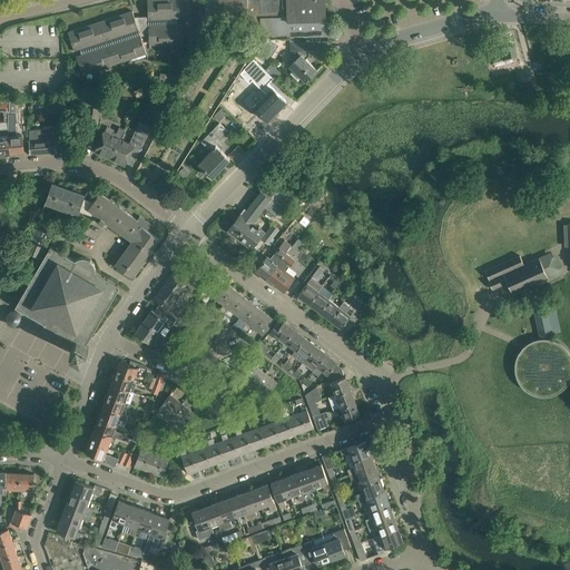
[(190,17),(189,0),(147,0),(148,17),(135,18),(133,11),(68,32),(74,50),(80,48),(81,55),(76,57),(81,75),(146,53),(140,36),(148,33),(149,45),(184,43),(183,25),(176,25),(176,18),(190,17)]
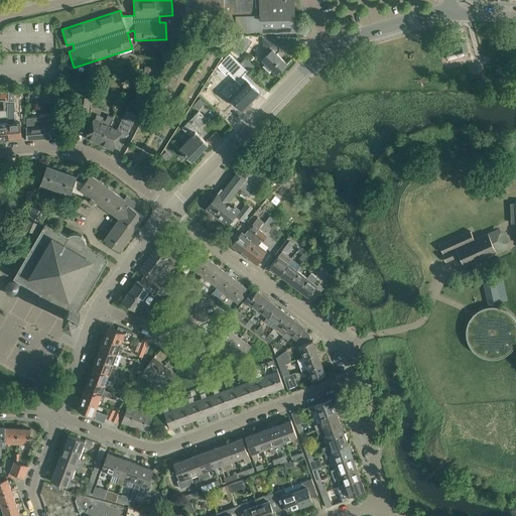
[(192,19),(192,13),(191,0),(184,0),(185,13),(187,19),(192,19)]
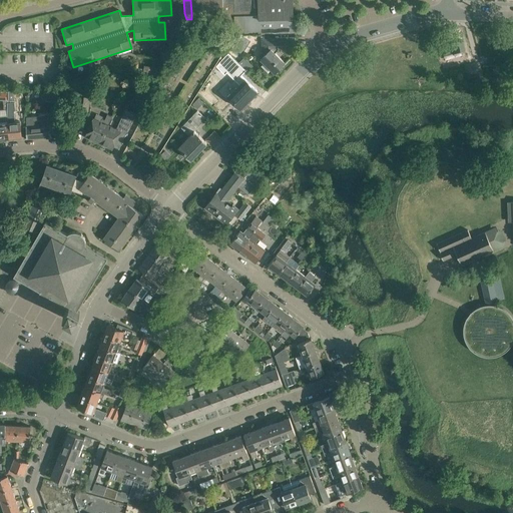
[(239,34),(259,33),(257,0),(190,0),(191,13),(193,13),(206,13),(234,31),(234,34),(239,34)]
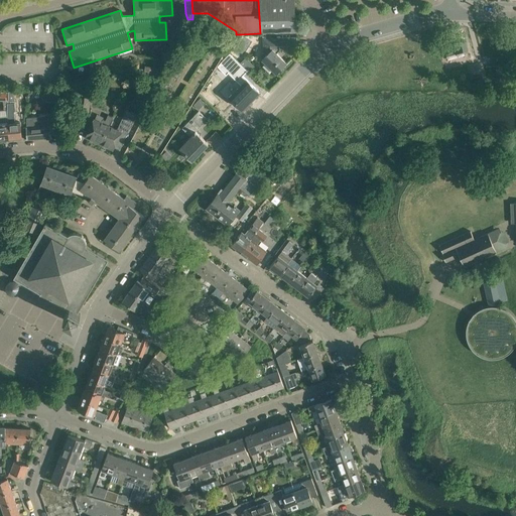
[(258,0),(260,33),(296,32),(300,32),(300,17),(300,14),(295,14),(294,0),(258,0)]
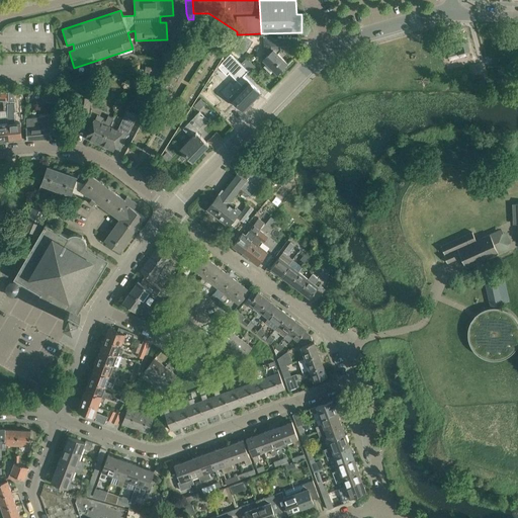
[(280,47),(298,47),(297,37),(264,38),(264,53),(263,54),(261,59),(267,64),(264,67),(270,73),(273,71),(277,74),(287,64),(277,54),(279,52),(280,50),(280,47)]
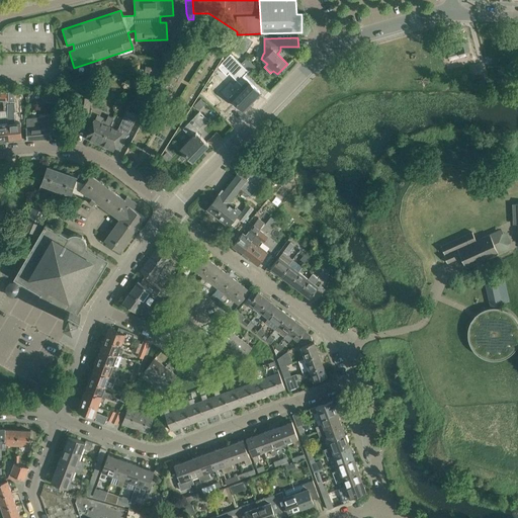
[(457,49),(459,57),(465,56),(463,48),(457,49)]
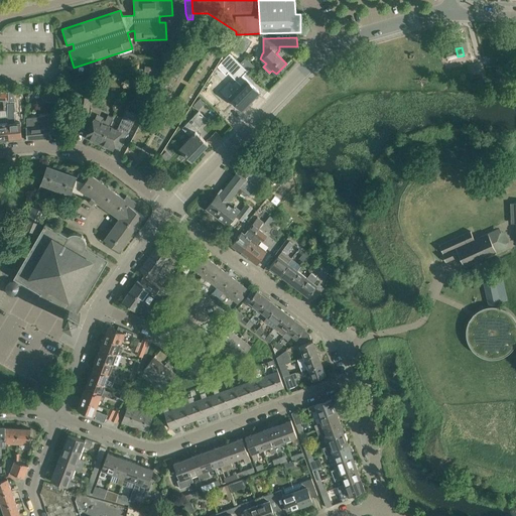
[(227,56),(218,67),(220,69),(226,75),(229,72),(242,85),(231,96),(230,97),(242,109),(243,108),(260,90),(244,74),(247,71),(238,61),(230,53),(227,56)]
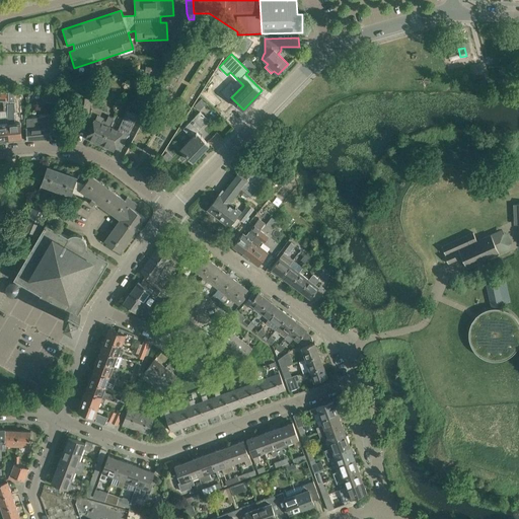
[(155,91),(146,88),(142,86),(138,95),(151,101),(155,91)]
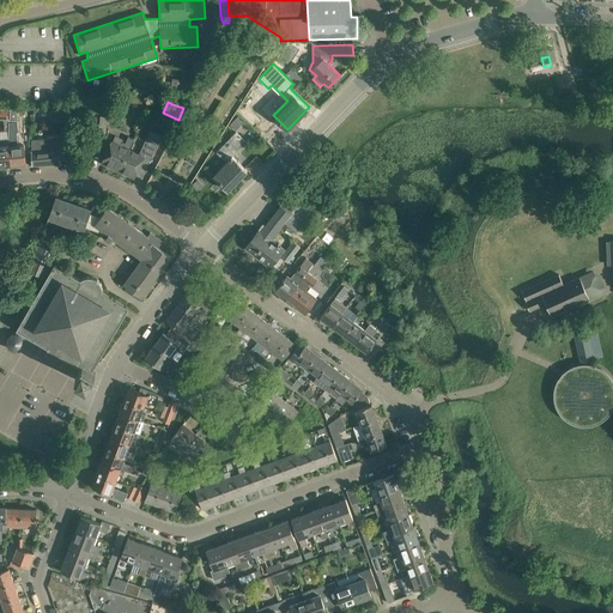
[(8,129),(8,139),(11,164),(18,164),(24,163),(25,163),(24,145),(17,146),(16,128),(16,109),(8,109),(8,129)]
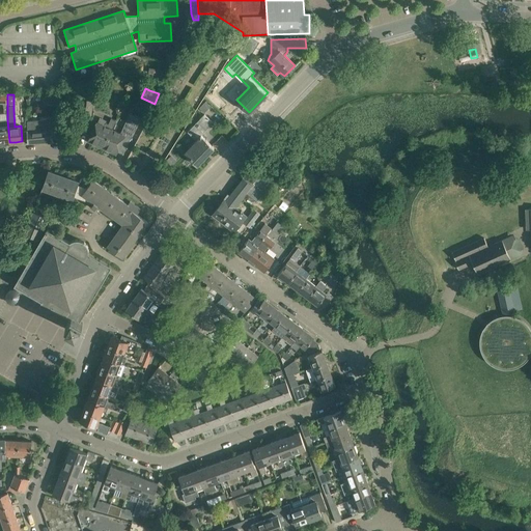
[(29,94),(29,104),(62,105),(62,95),(29,94)]
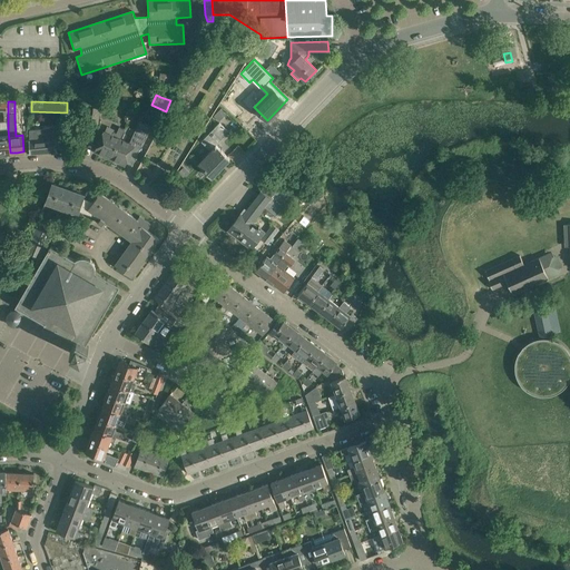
[(88,107),(86,123),(97,124),(99,108),(88,107)]
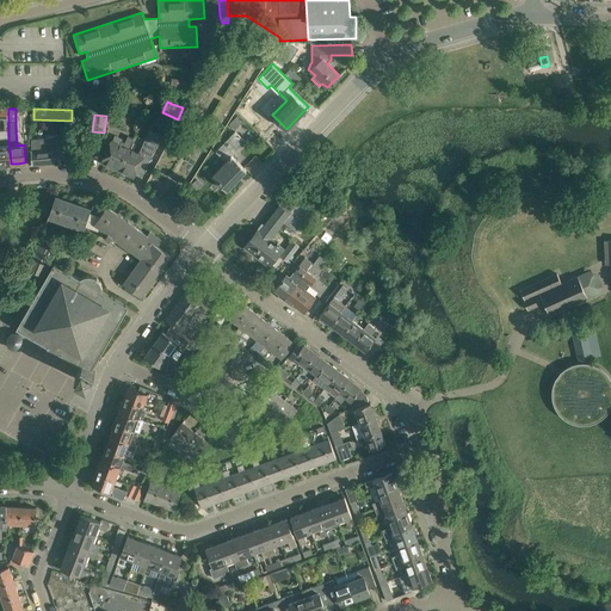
[(236,117),(229,124),(235,130),(242,123),(236,117)]
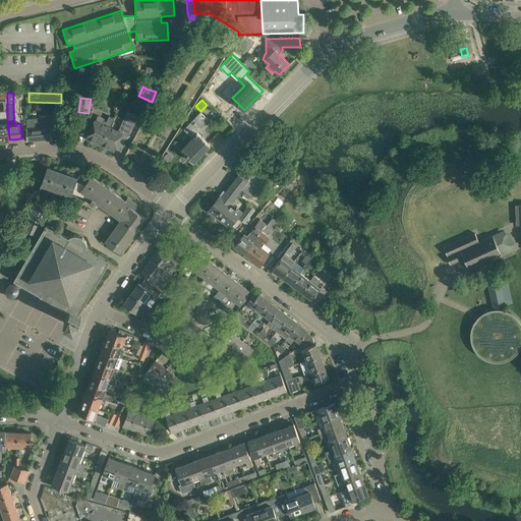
[(121,152),(121,150),(127,136),(128,136),(137,115),(128,111),(124,119),(126,120),(120,132),(110,127),(111,124),(101,146),(114,152),(115,149),(121,152)]
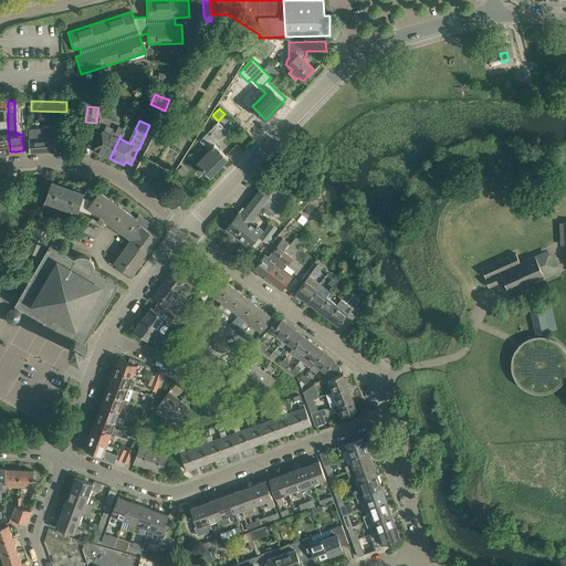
[(196,164),(210,177),(228,158),(215,144),(220,138),(227,130),(218,122),(200,140),(209,150),(196,164)]
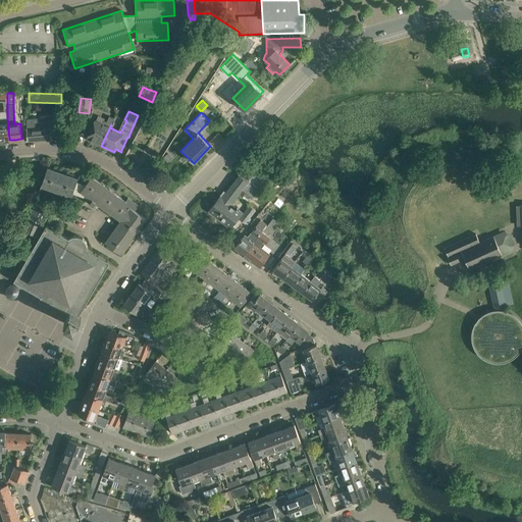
[(95,120),(87,140),(101,146),(111,124),(114,118),(109,116),(106,122),(104,120),(102,124),(96,121),(95,120)]
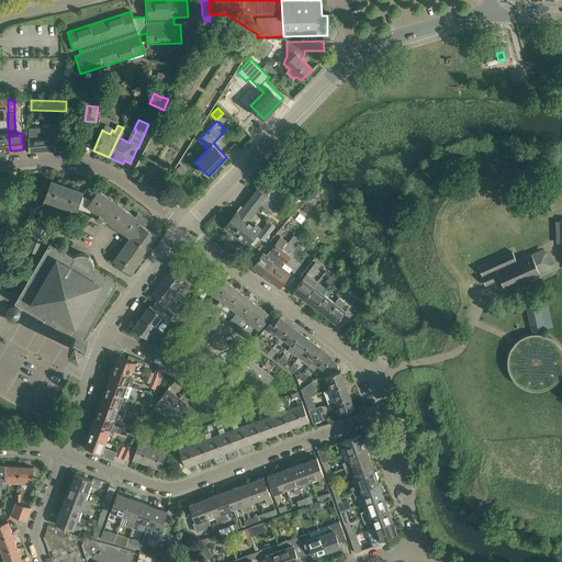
[(30,138),(27,138),(29,153),(55,150),(55,149),(53,126),(29,128),(30,138)]
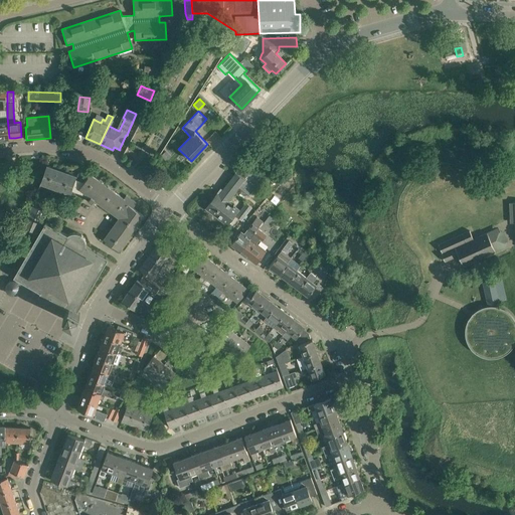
[(0,139),(9,138),(7,117),(0,117),(0,139)]
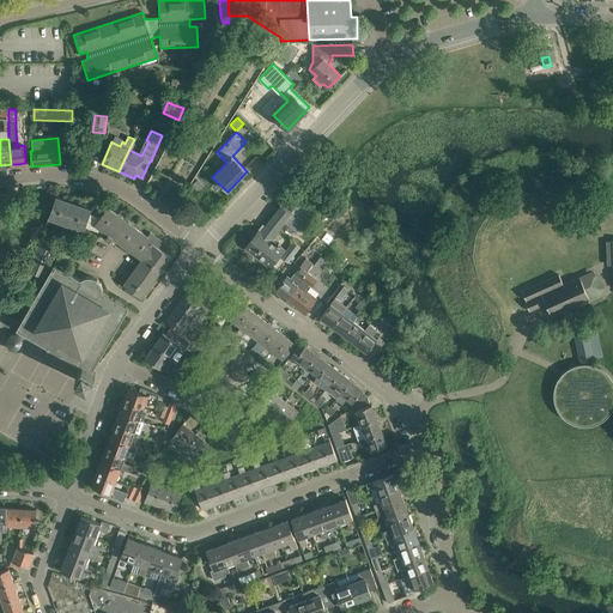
[(52,207),(48,218),(66,224),(84,230),(85,226),(87,220),(89,216),(90,213),(91,210),(73,204),(55,196),(52,207)]
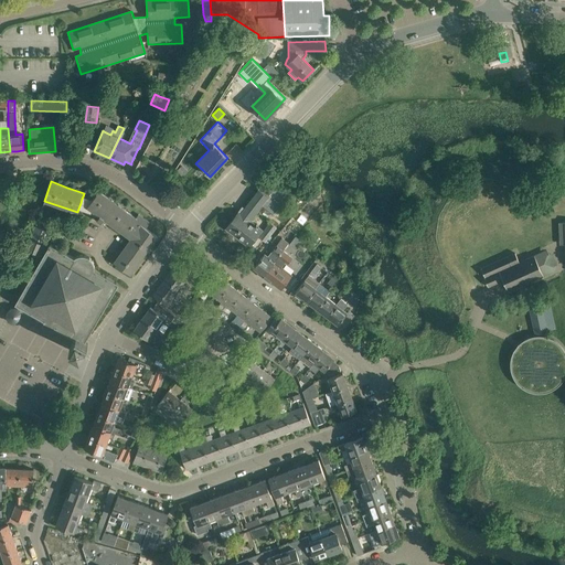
[(233,220),(225,228),(248,246),(257,235),(259,236),(259,237),(265,242),(276,227),(269,223),(264,231),(258,226),(256,224),(256,225),(248,220),(262,203),(274,213),(289,192),(267,187),(263,185),(262,188),(260,187),(259,188),(258,190),(244,208),(234,221),(233,220)]
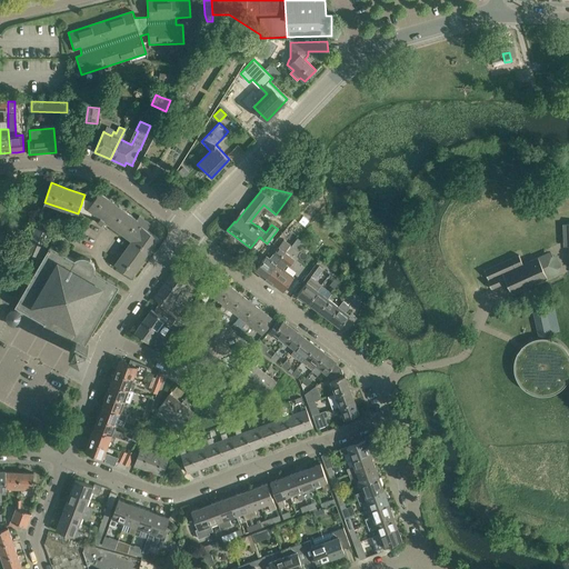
[(91,203),(85,212),(100,218),(107,210),(112,201),(100,192),(91,203)]
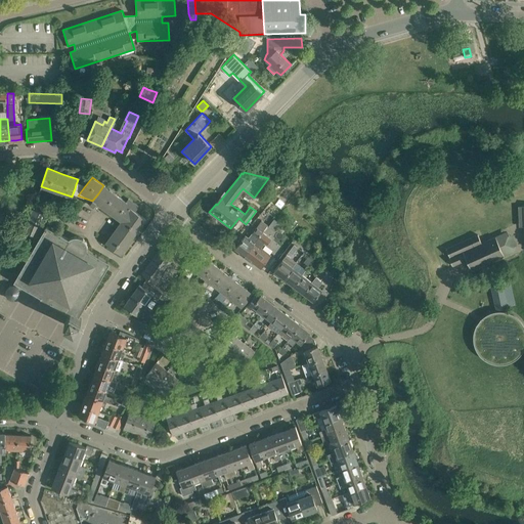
[(75,188),(73,193),(78,195),(84,187),(76,184),(75,188)]
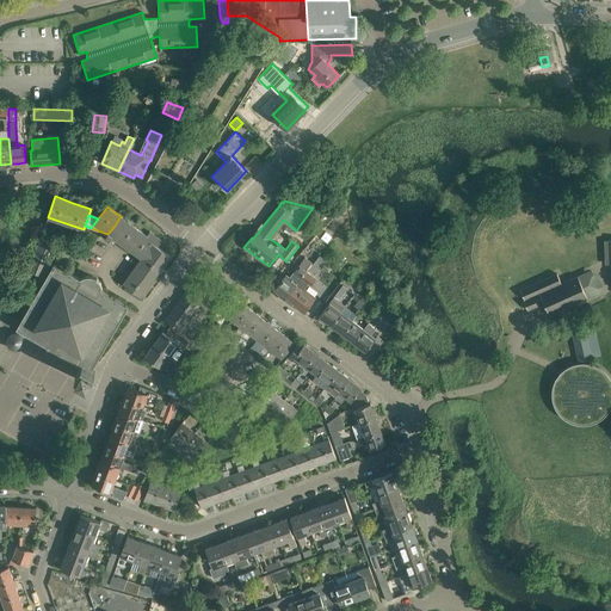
[(107,234),(105,238),(109,241),(112,236),(122,244),(128,235),(134,226),(121,216),(115,226),(107,234)]
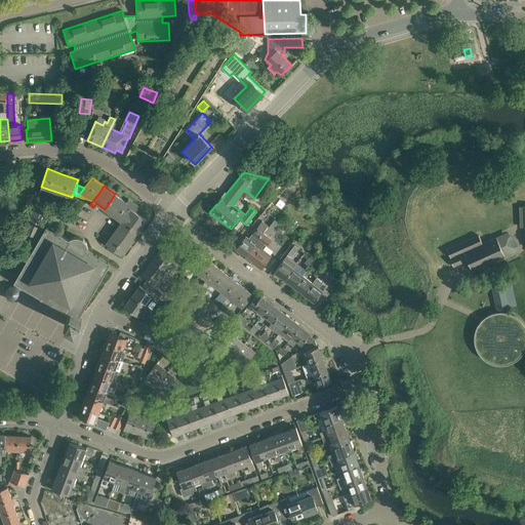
[(110,202),(105,209),(115,217),(121,210),(126,202),(115,194),(110,202)]
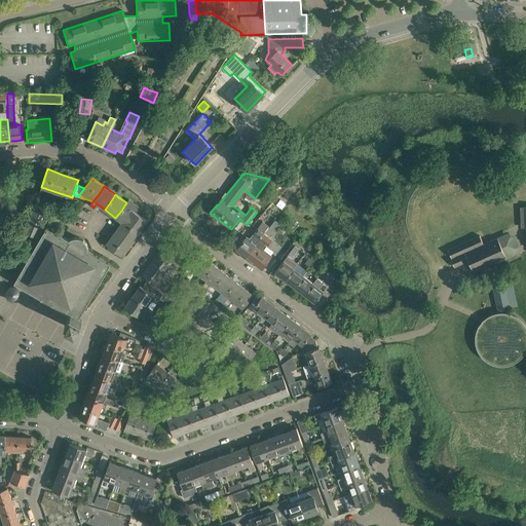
[(121,211),(115,218),(122,222),(122,221),(132,210),(136,212),(139,208),(128,199),(126,202),(121,211)]
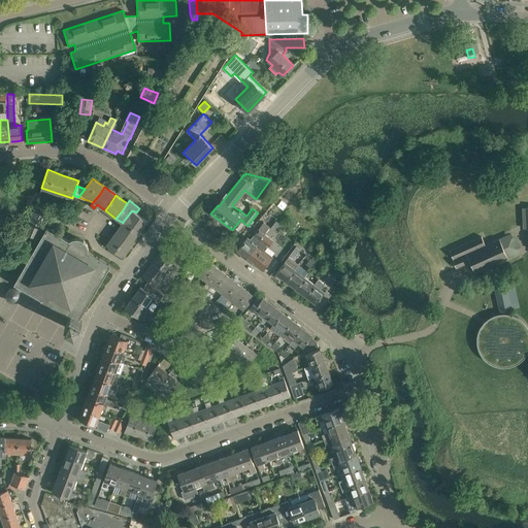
[(51,217),(70,225),(73,216),(55,207),(51,217)]
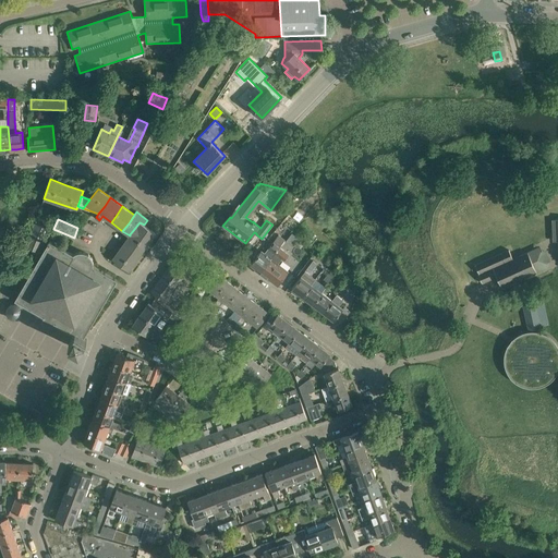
[(83,337),(112,287),(117,279),(93,266),(93,264),(93,262),(93,259),(92,257),(91,256),(88,255),(87,253),(85,253),(83,252),(81,252),(79,252),(76,253),(75,253),(73,254),(49,241),(45,239),(49,228),(35,222),(25,246),(39,252),(39,251),(43,253),(15,300),(20,302),(17,304),(15,304),(14,304),(13,304),(12,304),(11,304),(10,305),(9,306),(8,306),(8,307),(7,308),(7,310),(7,312),(7,313),(7,314),(7,315),(8,316),(9,317),(10,318),(11,318),(12,319),(13,319),(14,319),(16,319),(17,319),(19,318),(20,317),(21,316),(21,315),(22,314),(22,313),(22,312),(22,310),(22,308),(25,305),(44,316),(41,320),(51,327),(55,323),(74,334),(68,344),(80,351),(86,339),(83,337)]
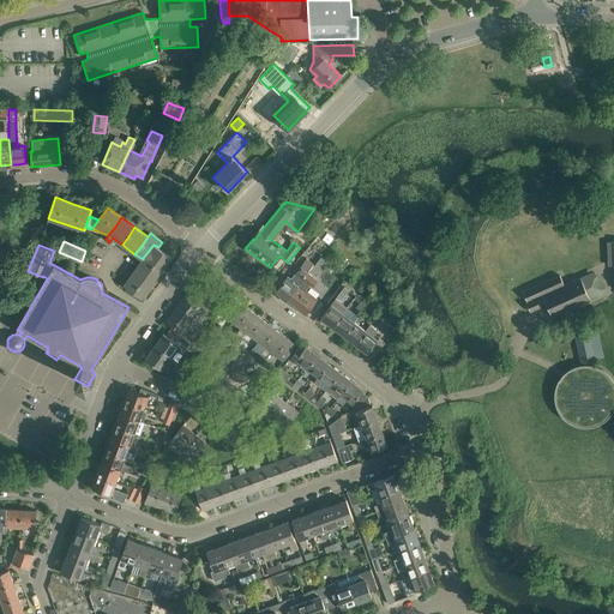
[(154,245),(143,258),(152,264),(161,271),(170,257),(158,247),(154,245)]
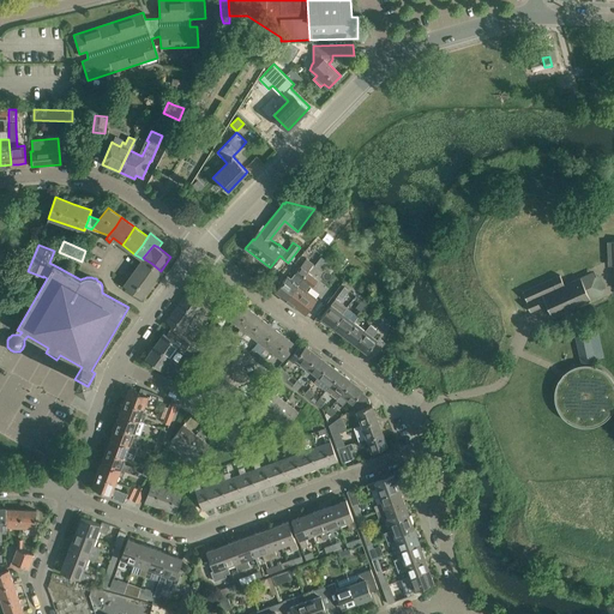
[(143,259),(133,271),(143,277),(151,284),(161,271),(152,264),(143,258),(143,259)]
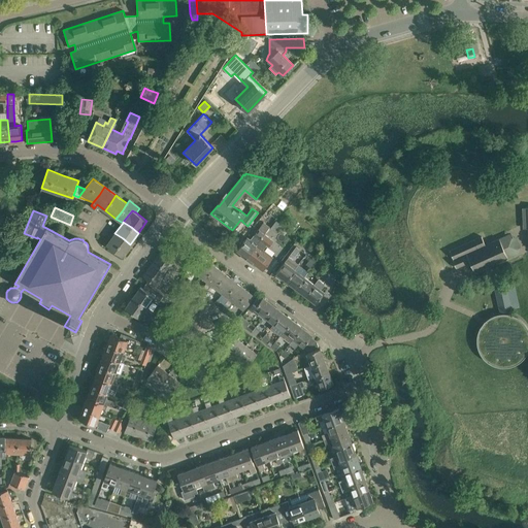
[(261,224),(258,229),(250,239),(246,237),(236,251),(245,258),(264,234),(267,229),(261,224)]
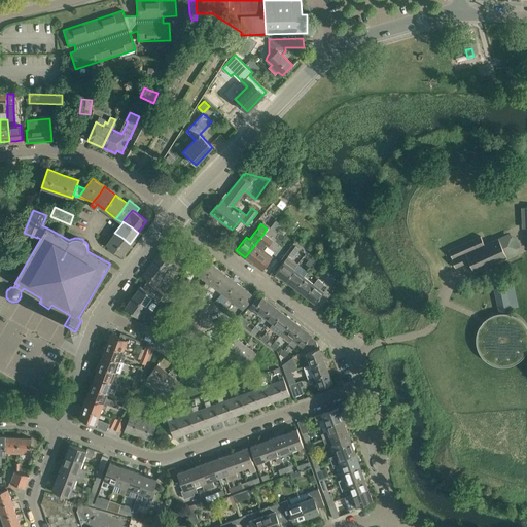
[(114,233),(106,245),(113,250),(121,255),(130,244),(123,238),(114,233)]
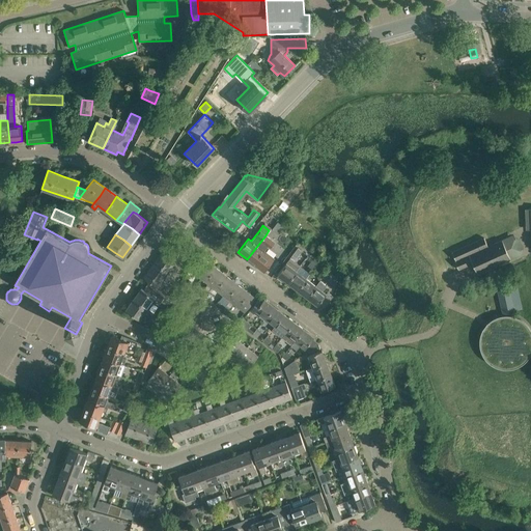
[(266,235),(247,259),(264,272),(274,258),(263,251),(267,246),(271,248),(275,242),(266,235)]
